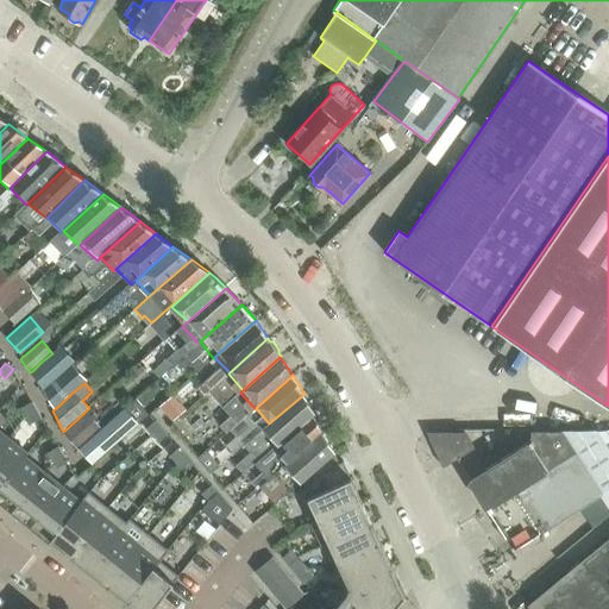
[(305,394),(269,424),(268,425),(282,439),(312,413),(314,412),(303,396),(305,394)]
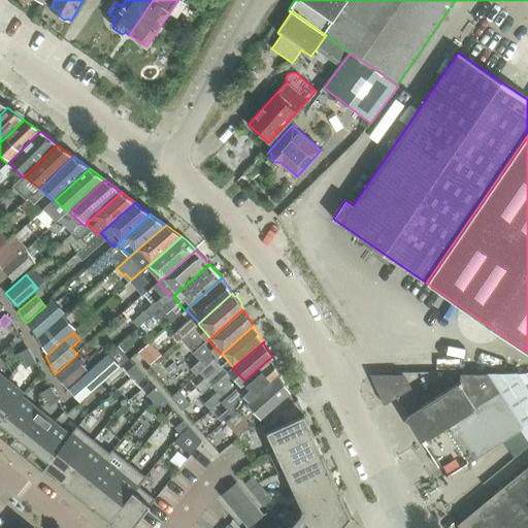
[(23,361),(32,355),(28,349),(19,354),(23,361)]
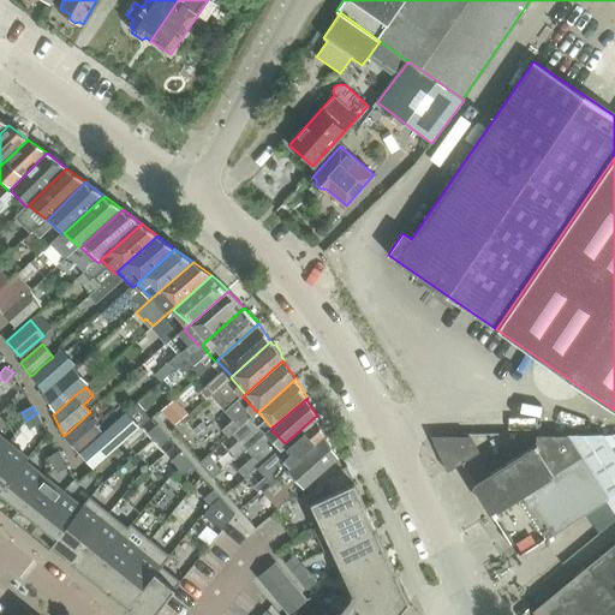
[(37,413),(27,421),(31,428),(42,422),(37,413)]
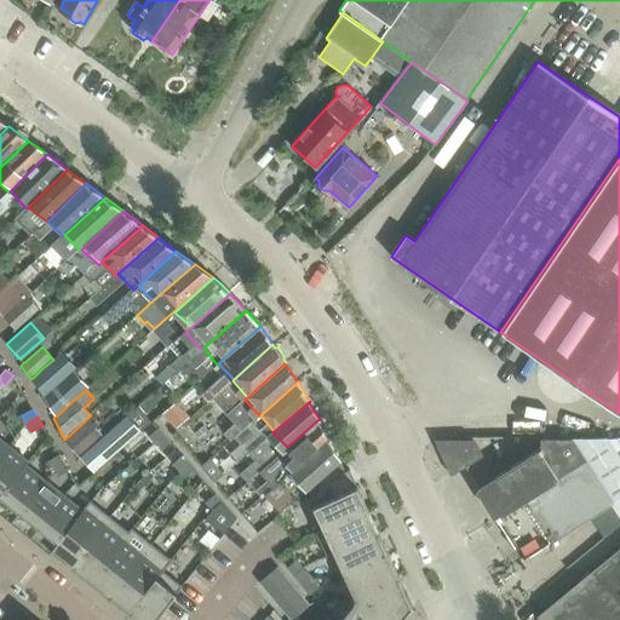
[(282,452),(298,469),(328,441),(329,440),(317,420),(287,447),(282,452)]
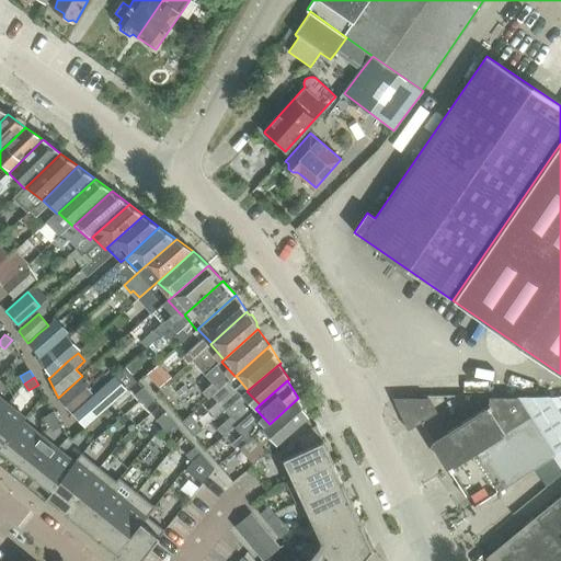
[(135,395),(144,404),(152,397),(144,387),(144,388),(135,395)]
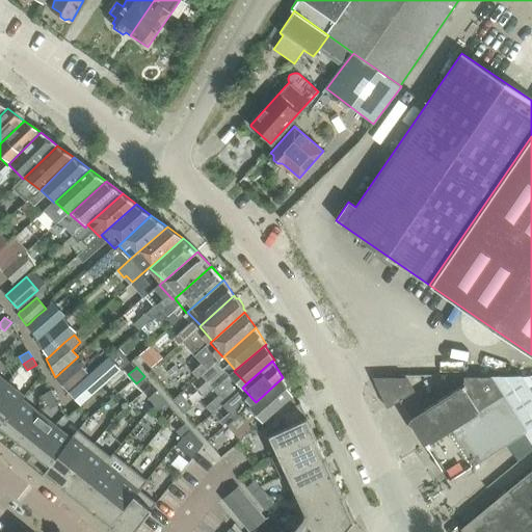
[(143,392),(152,386),(144,376),(136,383),(143,392)]
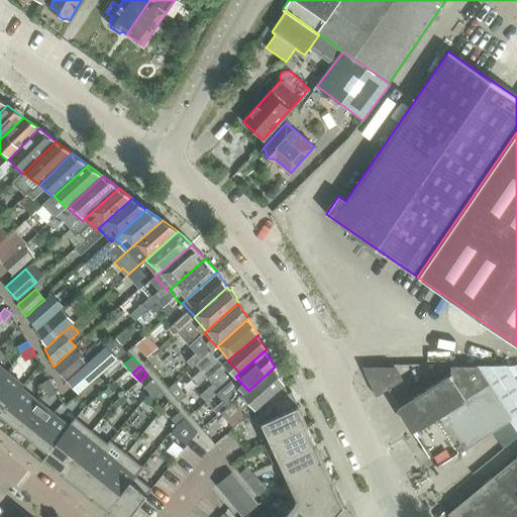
[(435,383),(398,407),(413,431),(436,467),(492,432),(511,421),(510,419),(516,414),(516,366),(502,366),(476,367),(450,367),(450,373),(435,383)]
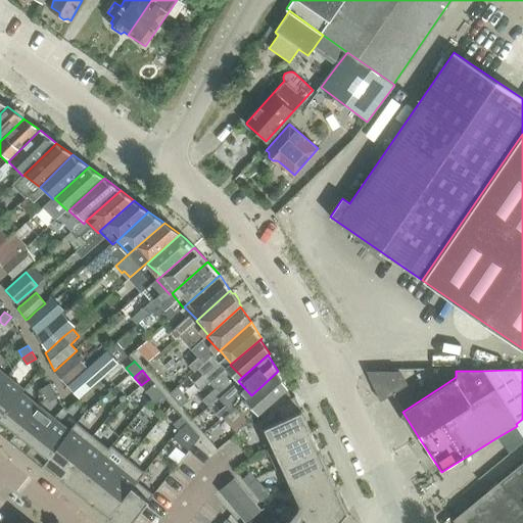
[(398,371),(367,371),(380,400),(407,385),(398,371)]
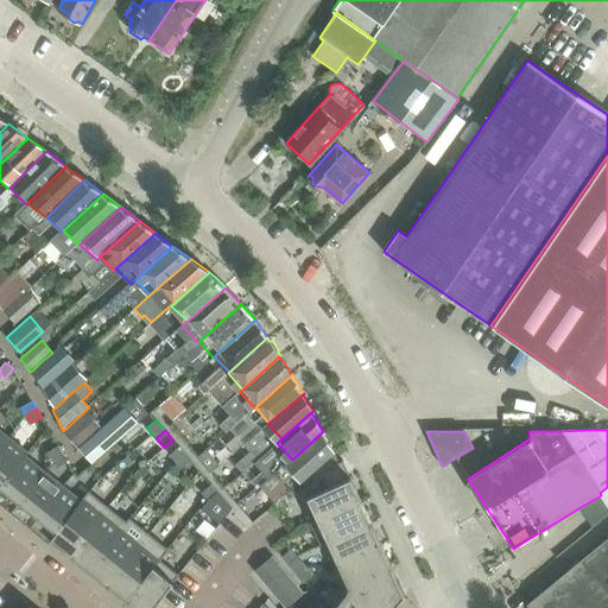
[(260,486),(274,502),(301,480),(327,456),(334,451),(334,450),(322,432),(292,460),(260,486)]
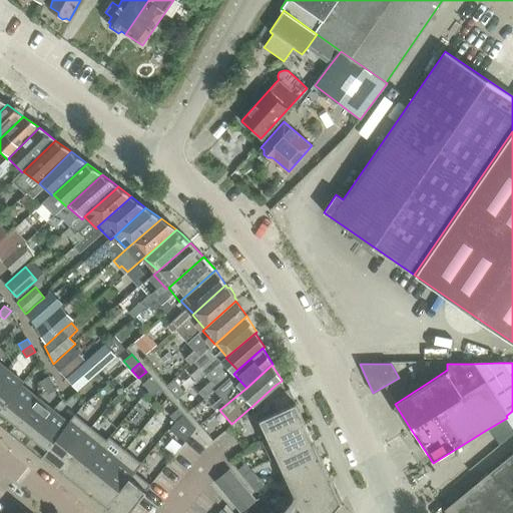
[(24,383),(7,369),(0,378),(0,410),(21,385),(22,385),(24,383)]
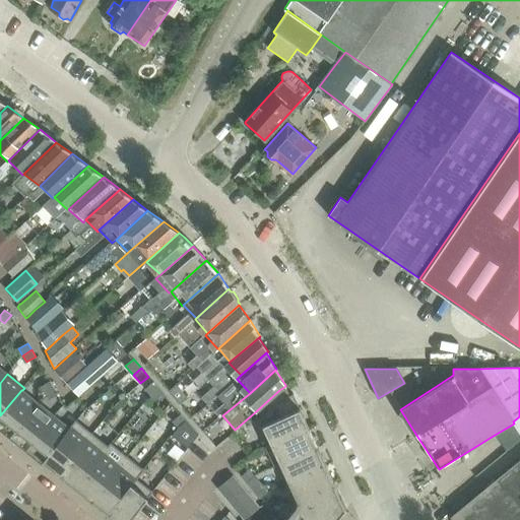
[(140,383),(147,392),(155,385),(148,377),(140,383)]
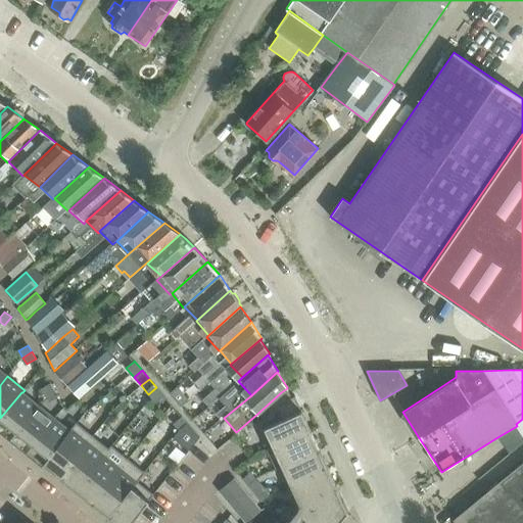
[(50,383),(41,388),(45,395),(54,390),(50,383)]
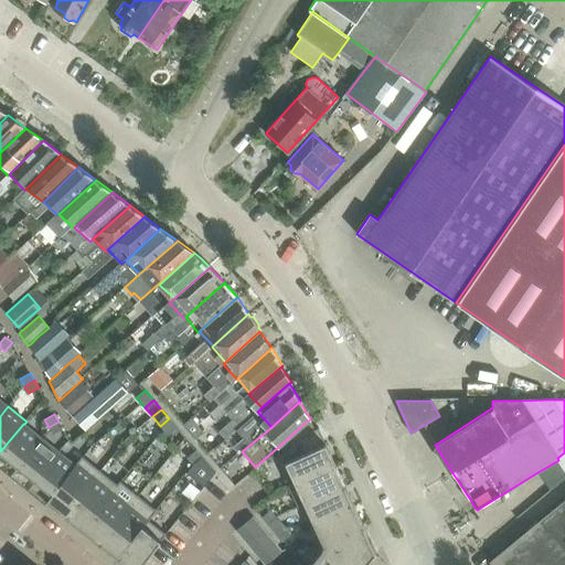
[(169,418),(160,426),(169,436),(177,429),(178,428),(169,418)]
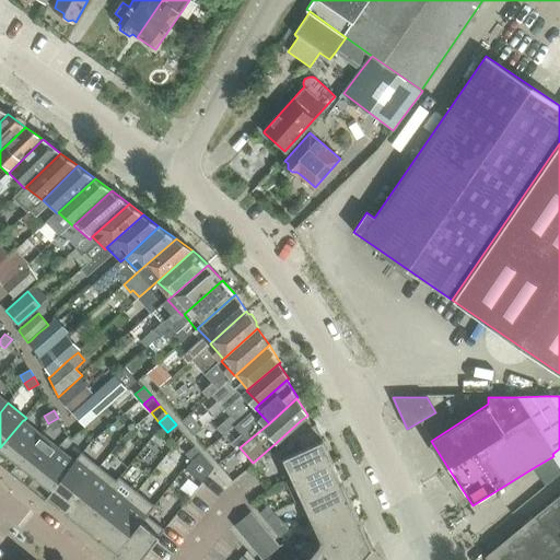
[(62,424),(61,423),(58,418),(48,423),(53,431),(62,424)]
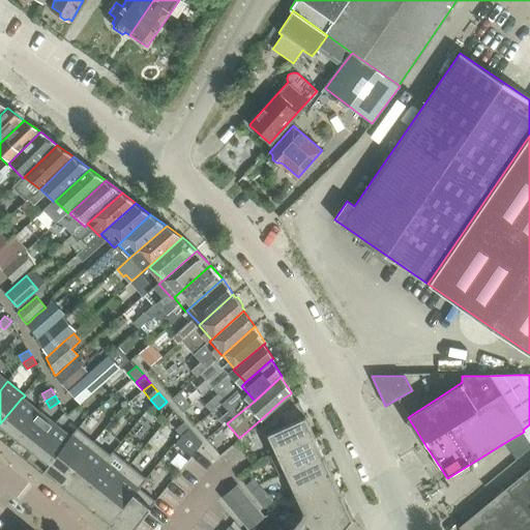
[(22,398),(0,423),(0,438),(9,446),(38,410),(23,398),(22,398)]
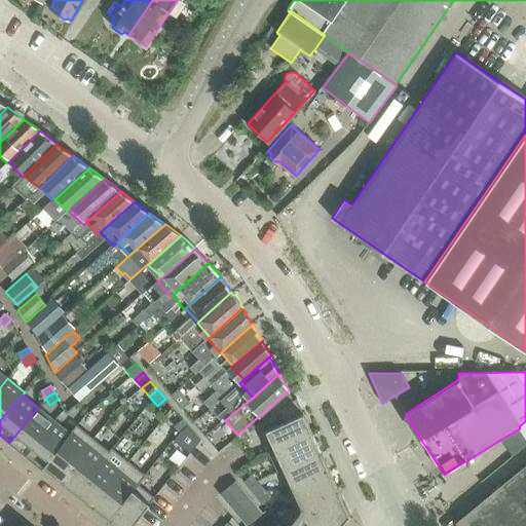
[(266,429),(275,450),(312,433),(297,399),(275,408),(282,422),(266,429)]
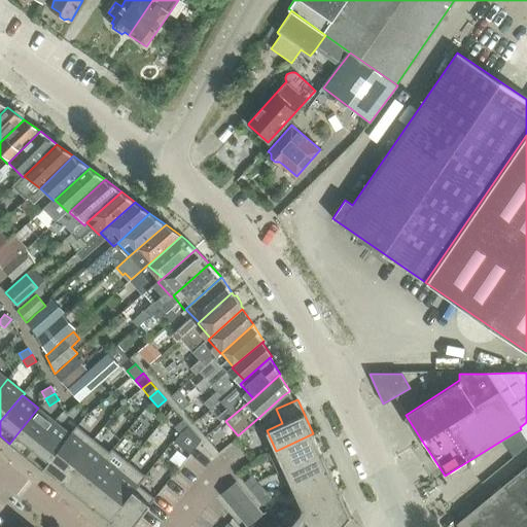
[(55,421),(38,408),(9,444),(26,456),(55,421)]
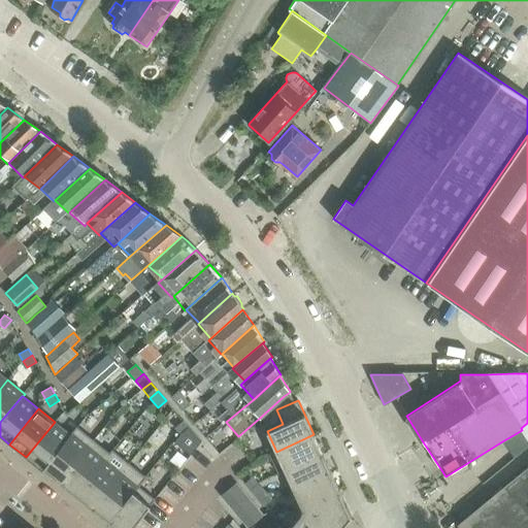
[(189,427),(184,421),(183,421),(175,428),(180,434),(189,427)]
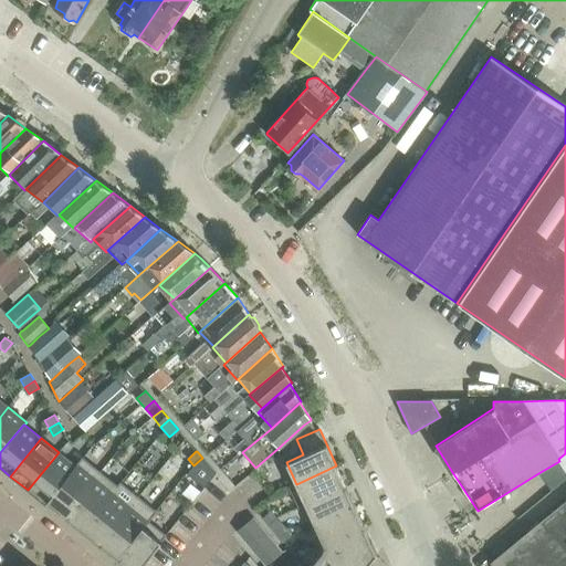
[(48,502),(76,467),(75,467),(59,452),(28,490),(46,505),(49,502),(48,502)]
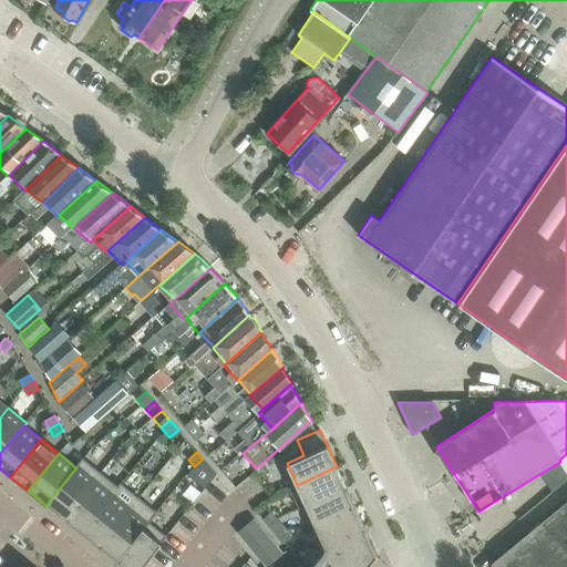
[(75,467),(76,467),(48,503),(49,503),(65,517),(101,473),(83,457),(75,467)]
